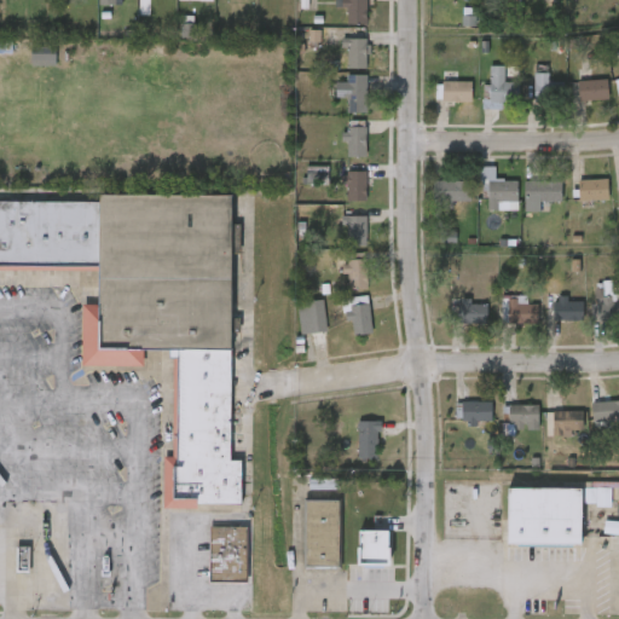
[(368,0),(368,23),(346,23),(346,0),(368,0)]
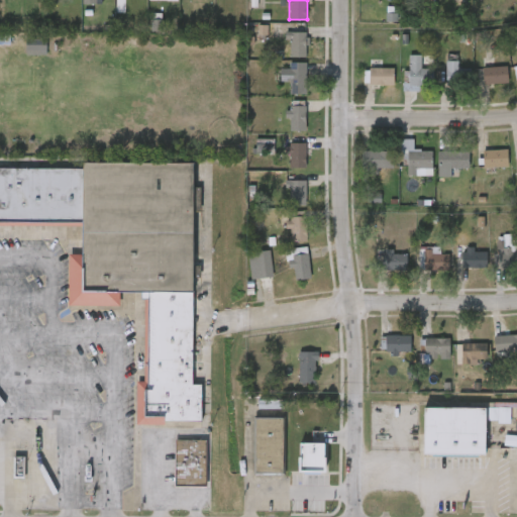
[(157,10),(157,19),(165,18),(164,10),(157,10)]
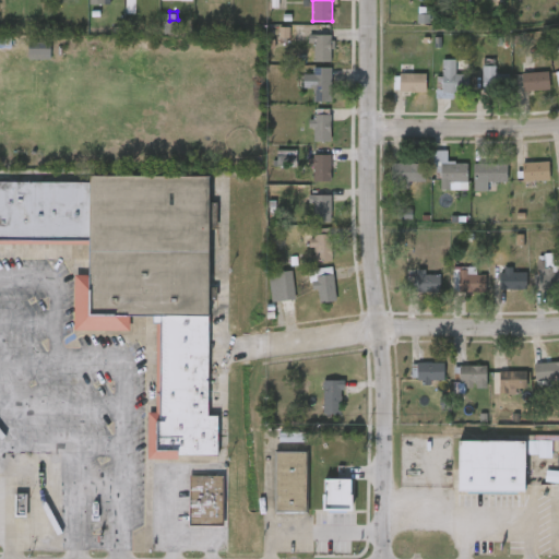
[(332,34),(332,61),(312,61),(312,34),(332,34)]
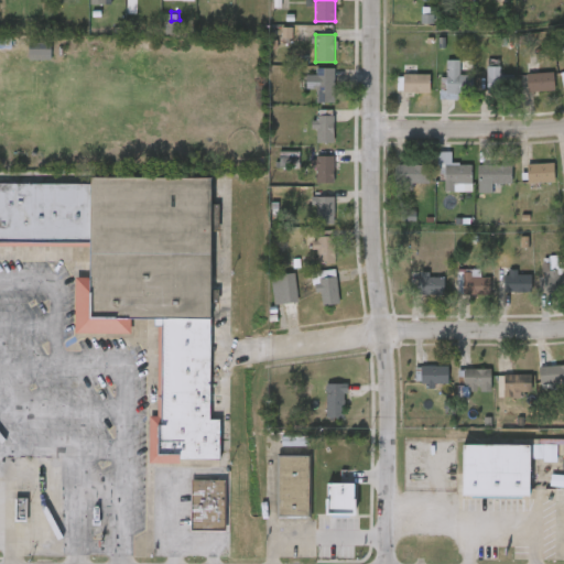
[(52,61),(52,44),(30,44),(30,61),(52,61)]
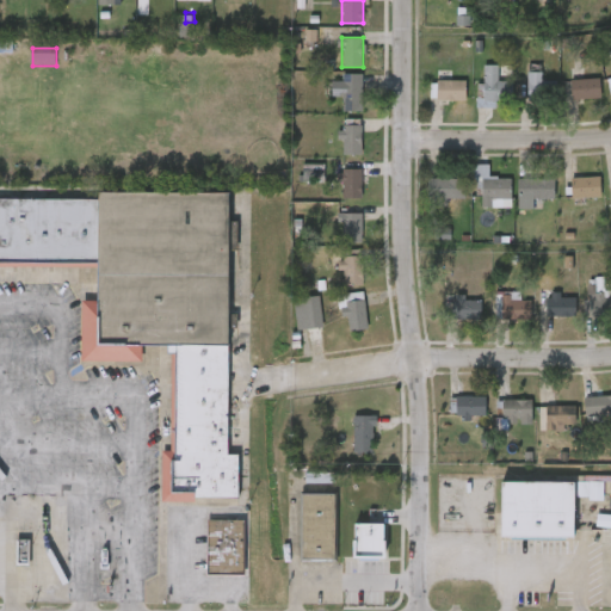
[(483,82),(483,65),(498,65),(498,80),(510,80),(510,96),(498,96),(498,107),(477,107),(477,82),(483,82)]
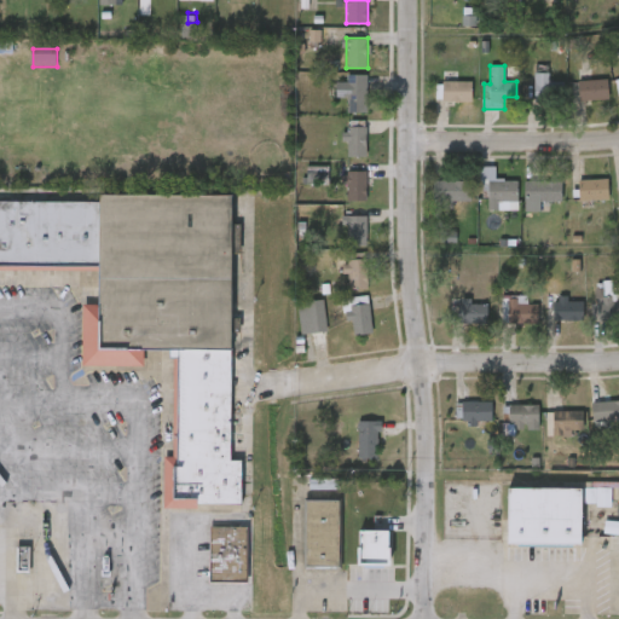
[(537,104),(533,71),(548,70),(551,103),(537,104)]
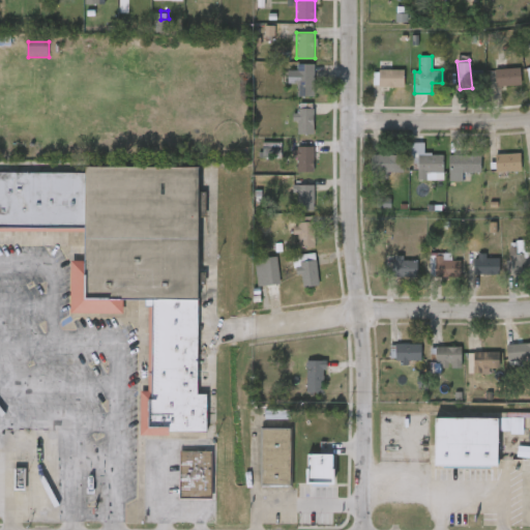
[(11,61),(32,61),(32,70),(11,70),(11,61)]
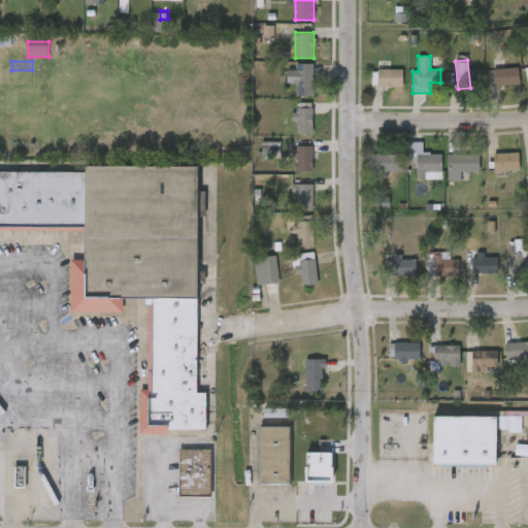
[(314,63),(314,96),(296,96),(296,83),(287,83),(287,69),(295,69),(295,63),(314,63)]
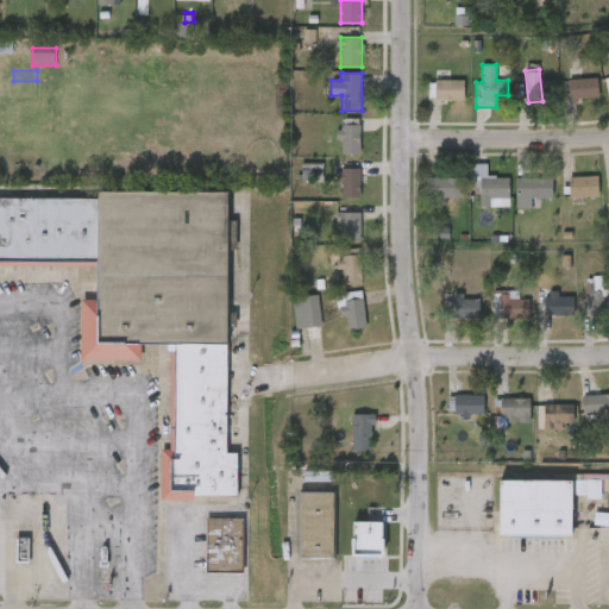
[(569,77),(597,77),(597,98),(569,98),(569,77)]
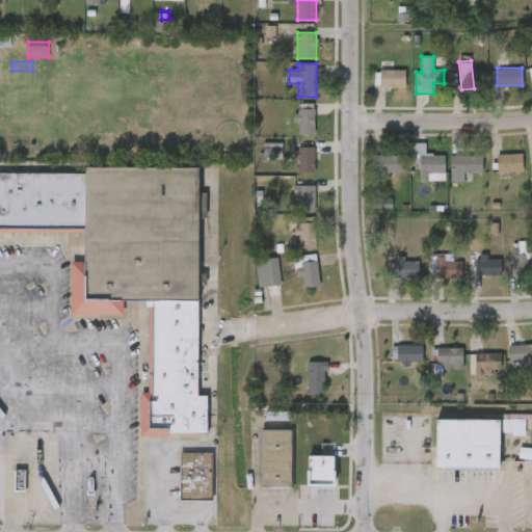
[(405,86),(379,86),(379,70),(405,70),(405,86)]
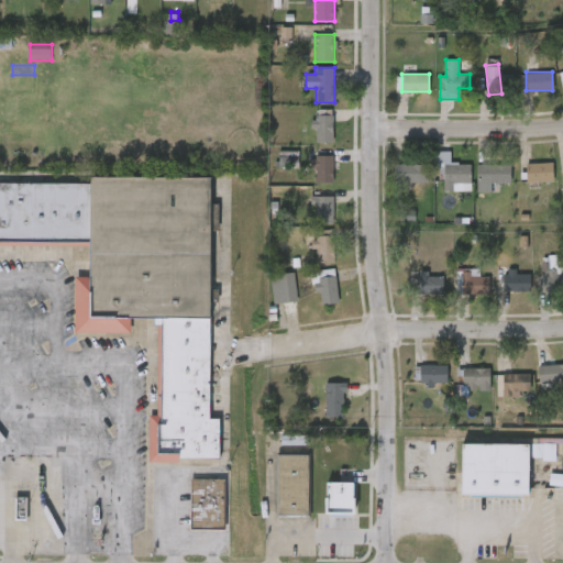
[(333,114),(333,142),(315,142),(315,114),(333,114)]
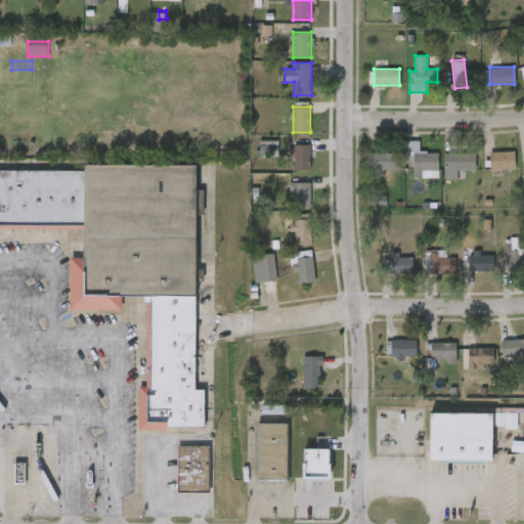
[(310,170),(292,170),(292,144),(310,144),(310,170)]
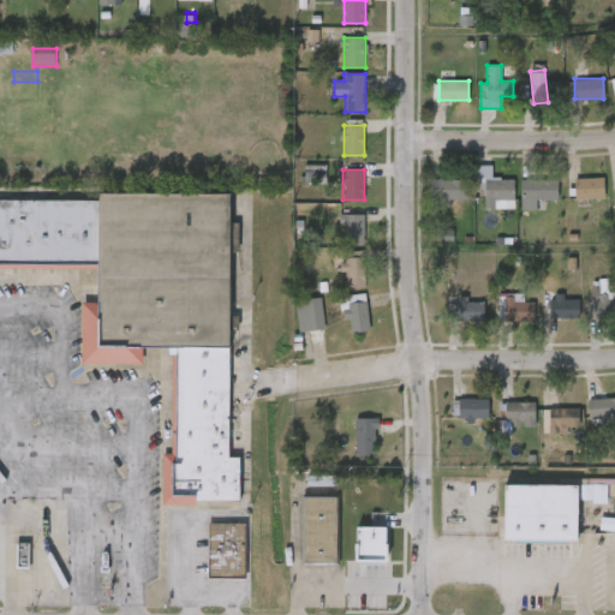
[(574,178),(604,178),(604,198),(574,198),(574,178)]
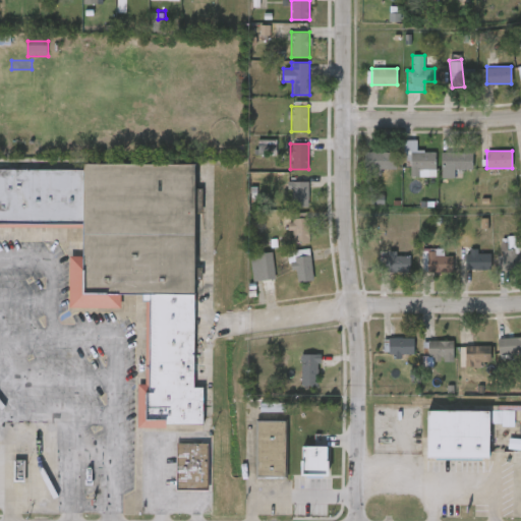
[(396,169),(367,169),(367,152),(396,152),(396,169)]
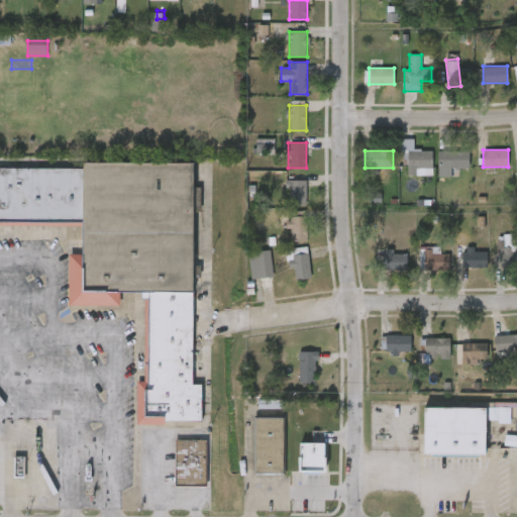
[(416,174),(405,174),(405,150),(432,150),(432,168),(416,168),(416,174)]
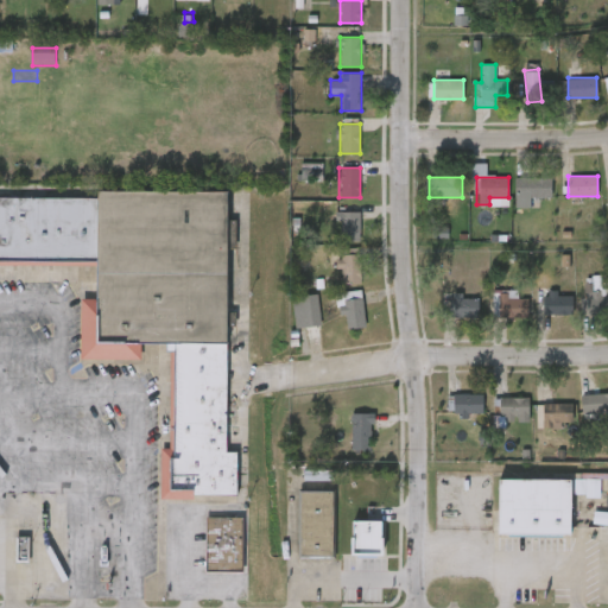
[(551,177),(551,197),(531,197),(531,207),(515,207),(515,177),(551,177)]
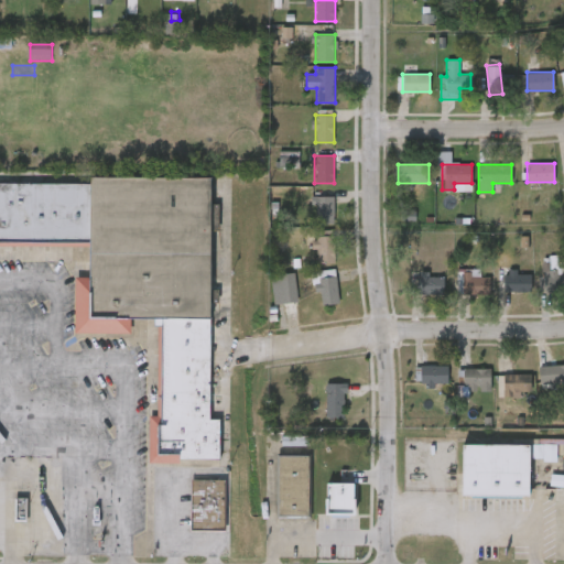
[(209,176),(209,419),(219,419),(219,464),(148,464),(148,414),(159,414),(159,318),(129,318),(129,333),(74,333),(74,277),(87,277),(87,246),(0,246),(0,183),(88,183),(88,176),(209,176)]
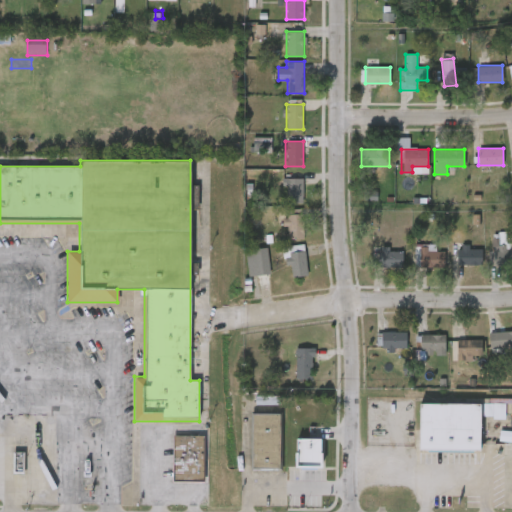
[(303,178),(303,203),(283,203),(283,178),(303,178)]
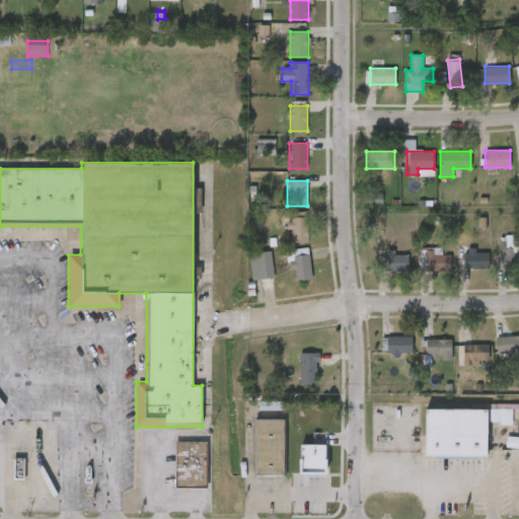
[(308,215),(308,241),(287,241),(287,215),(308,215)]
